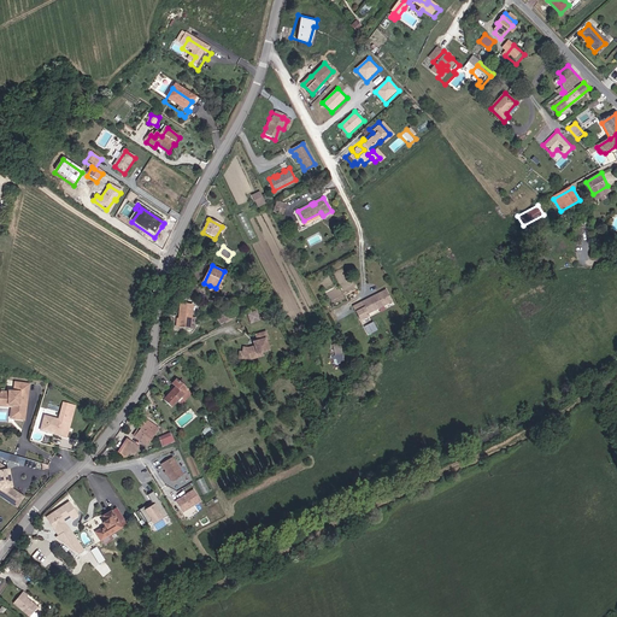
[(381,306),(382,306),(392,301),(386,289),(353,307),(360,321),(369,316),(368,315),(380,307),(380,306),(381,306)]
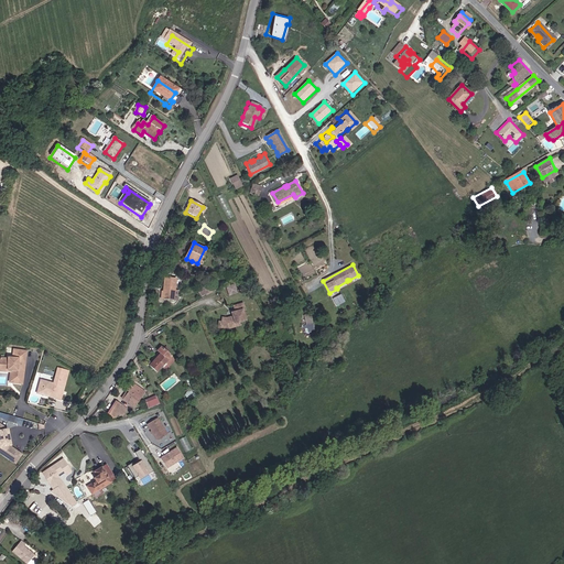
[(163,275),(159,297),(170,300),(173,300),(175,291),(172,291),(174,279),(163,275)]
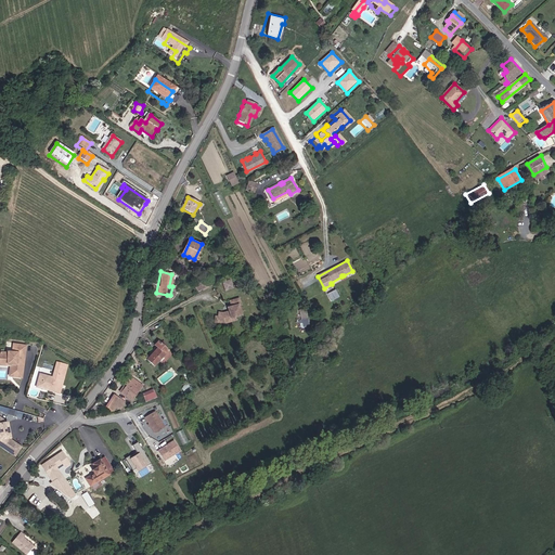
[(335,289),(327,294),(332,300),(339,296),(335,289)]
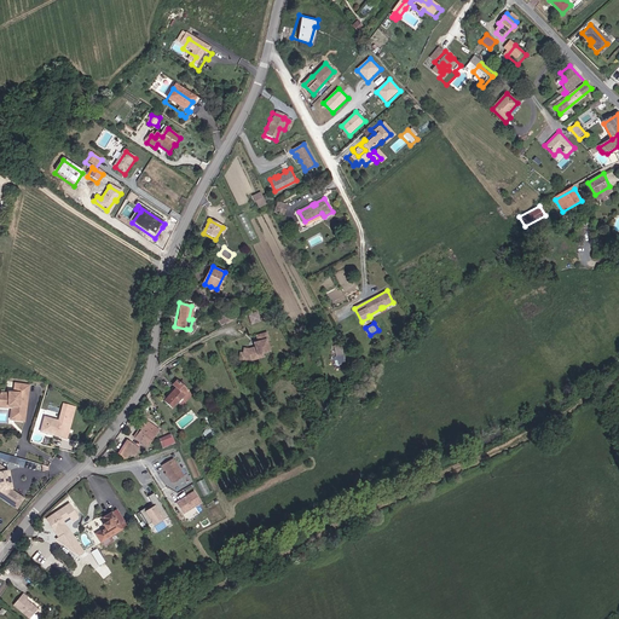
[(264,354),(271,351),(267,340),(270,339),(267,333),(259,336),(260,341),(256,343),(255,347),(252,348),(256,357),(264,356),(264,354)]
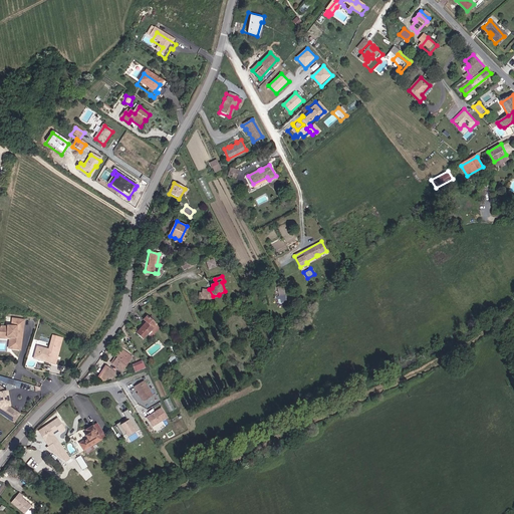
[(210,298),(213,296),(209,289),(203,291),(197,290),(195,292),(198,295),(210,298)]
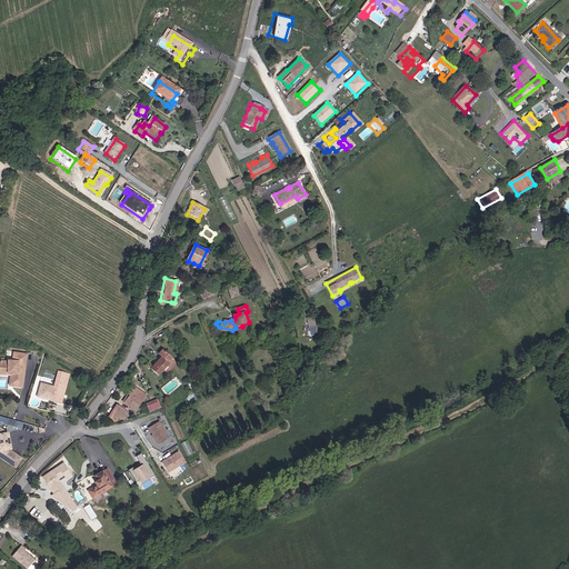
[(149,369),(157,376),(173,360),(163,350),(159,355),(161,358),(149,369)]
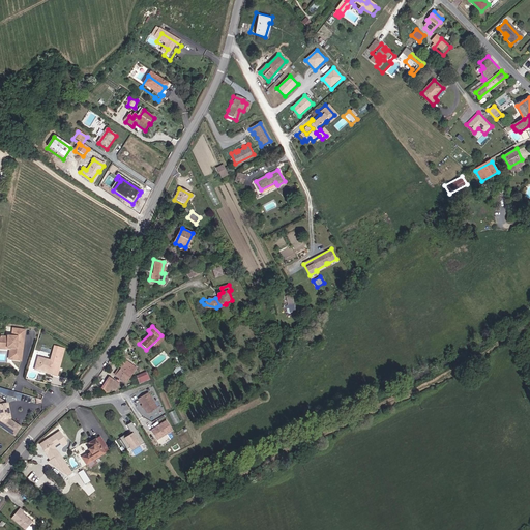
[(24,360),(27,330),(16,329),(15,337),(10,336),(10,337),(0,336),(0,346),(15,348),(13,359),(24,360)]
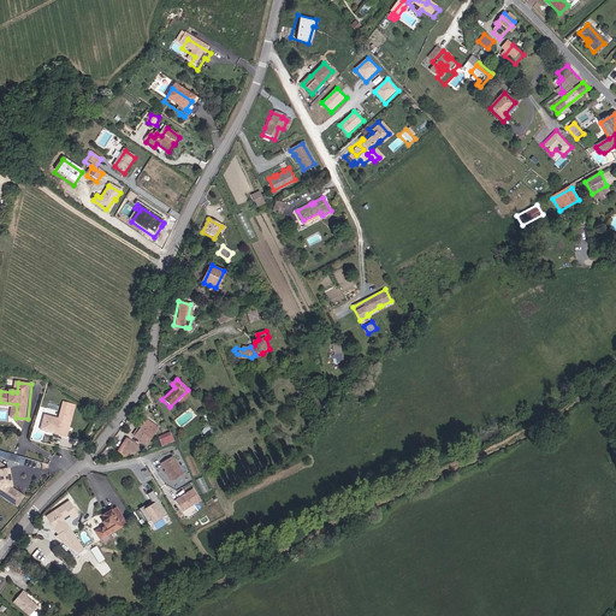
[(59,419),(65,420),(70,402),(58,400),(53,416),(39,414),(35,427),(49,430),(48,434),(54,436),(59,419)]
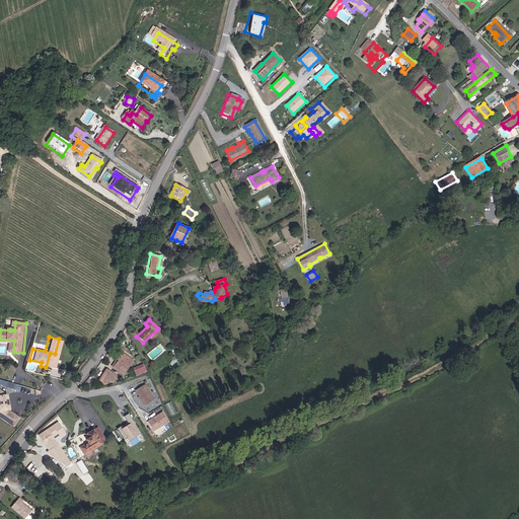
[(14,341),(0,339),(0,341),(12,342),(11,352),(13,352),(14,341)]
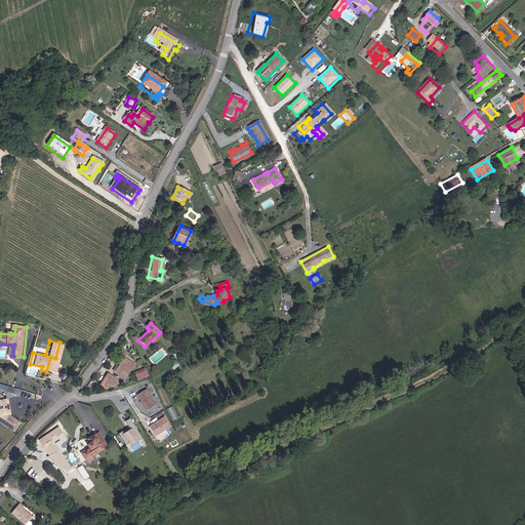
[(46,371),(52,372),(55,358),(50,357),(46,371)]
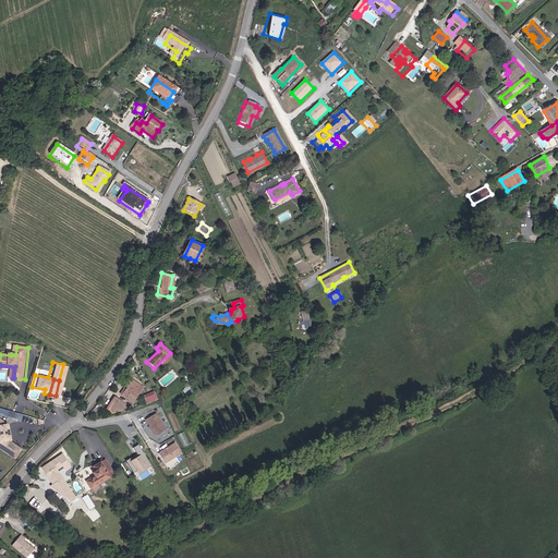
[(131,404),(141,391),(135,388),(137,386),(135,384),(130,380),(124,388),(126,391),(122,397),(131,404)]
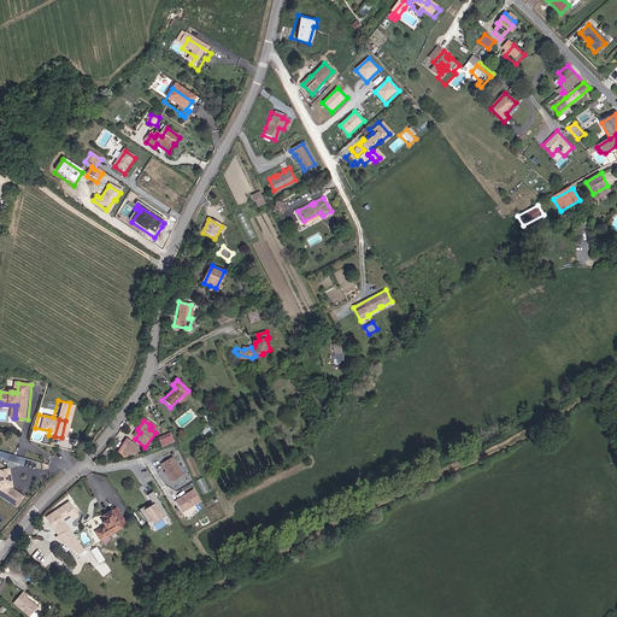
[(171,433),(158,436),(162,446),(174,442),(171,433)]
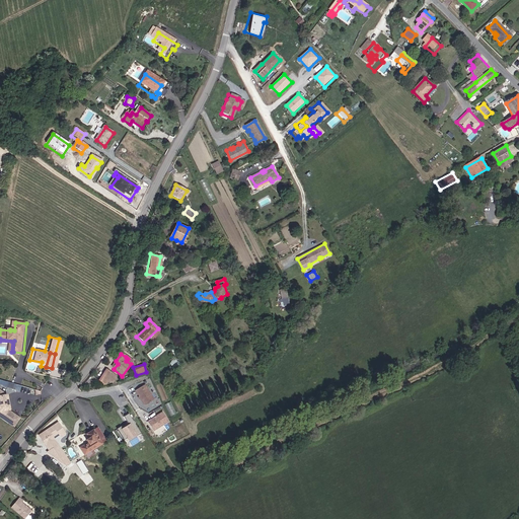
[(103,384),(112,374),(105,370),(97,380),(103,384)]
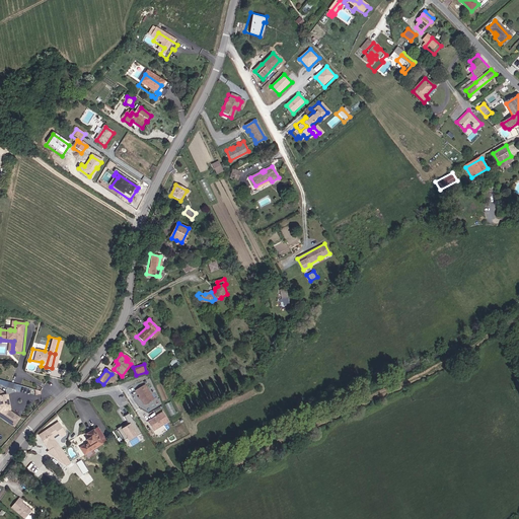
[(0,378),(0,384),(20,390),(22,385),(0,378)]
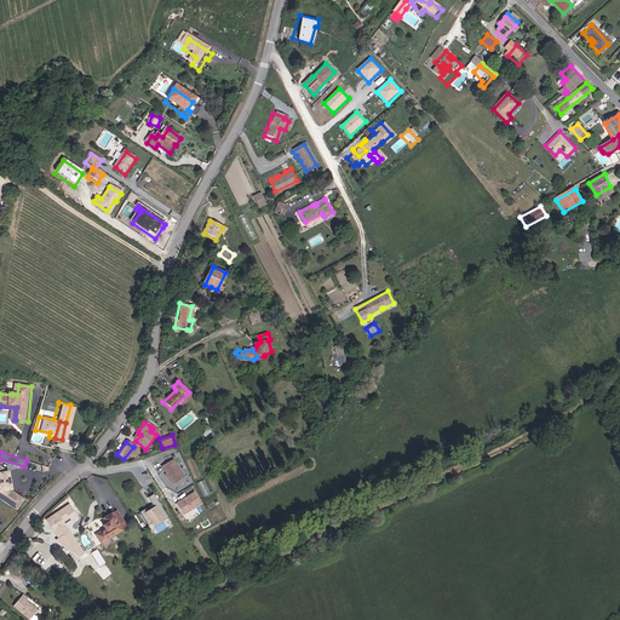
[(184,477),(173,459),(162,465),(173,484),(184,477)]
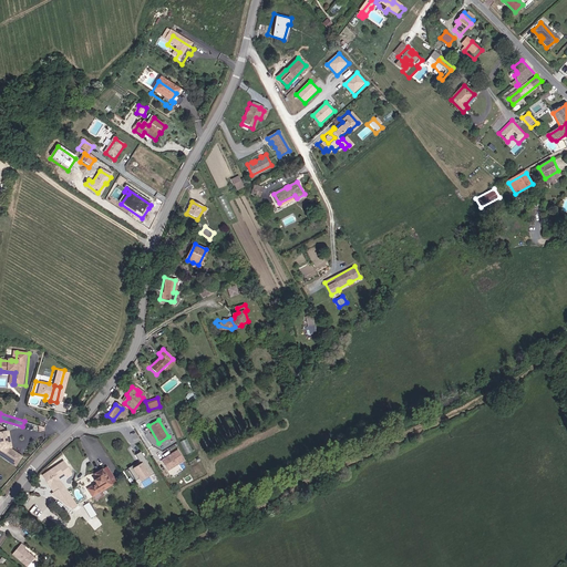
[(0,428),(0,426),(0,454),(12,462),(18,453),(4,445),(4,444),(6,444),(2,429),(1,430),(0,428)]
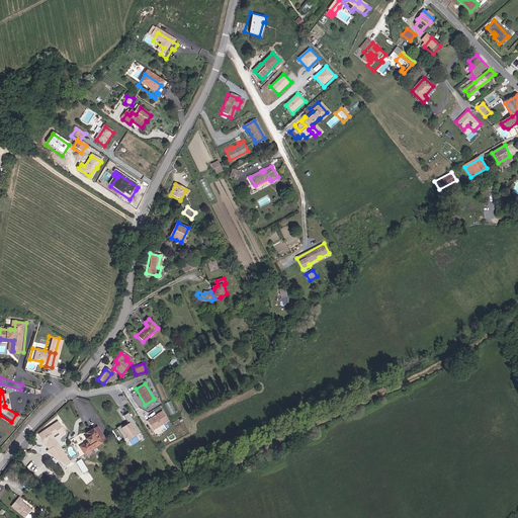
[(166,403),(171,415),(177,412),(171,401),(166,403)]
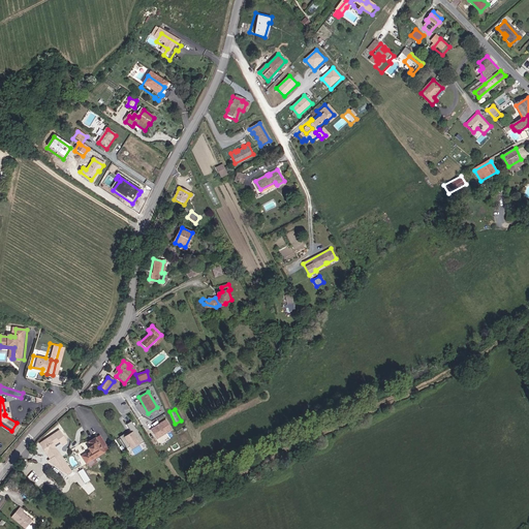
[(156,438),(172,429),(166,419),(159,424),(159,425),(158,426),(157,425),(151,429),(156,438)]
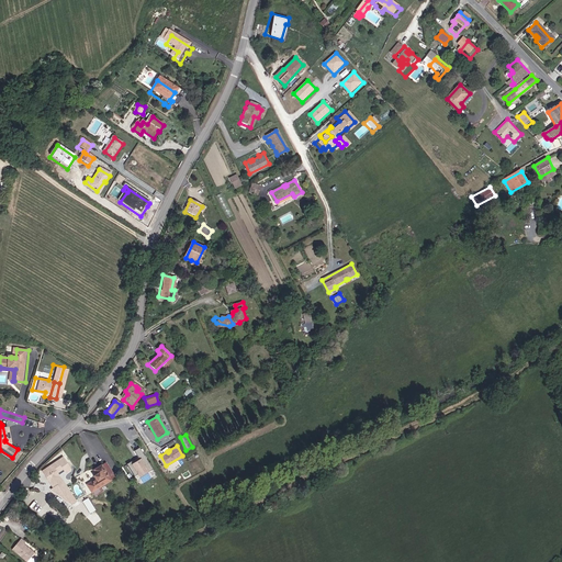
[(150,464),(141,449),(135,452),(141,461),(134,467),(132,463),(127,465),(135,478),(139,475),(147,471),(145,468),(150,464)]
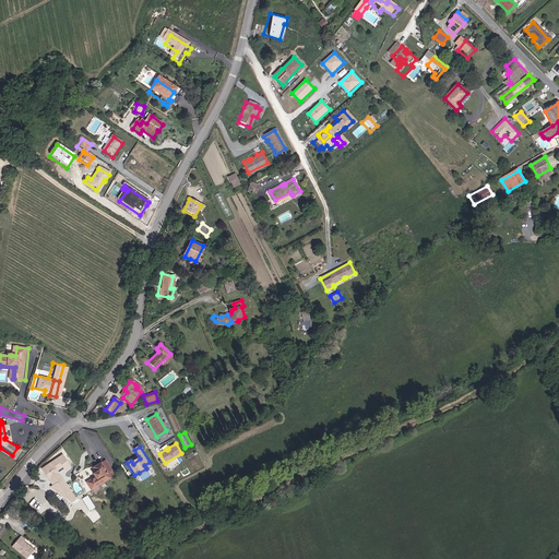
[(72,466),(63,453),(42,468),(67,504),(76,498),(58,470),(63,467),(66,471),(72,466)]
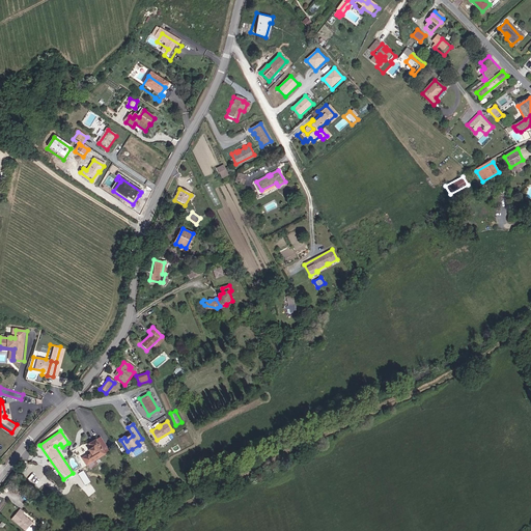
[(86,465),(105,453),(95,439),(88,444),(91,448),(87,450),(88,452),(89,454),(82,458),(86,465)]
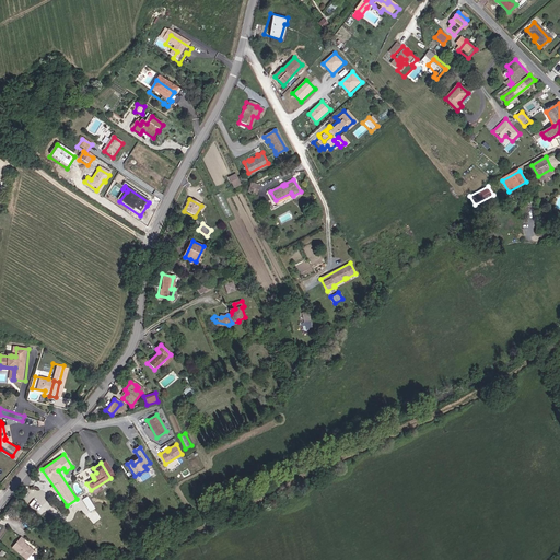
[(152,467),(150,463),(144,466),(147,469),(139,474),(140,475),(152,467)]
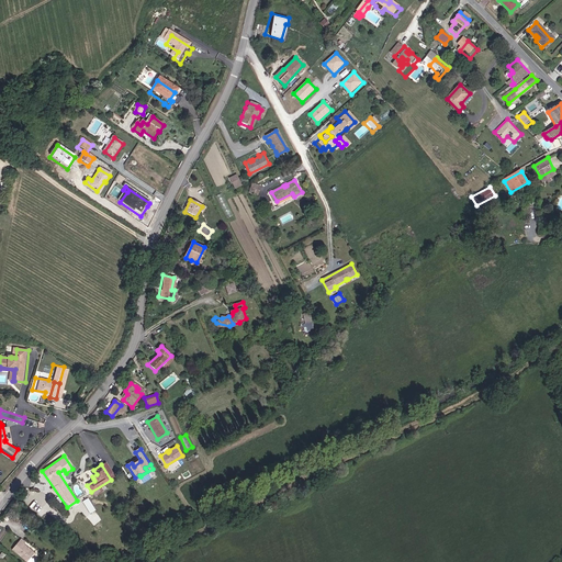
[(26,561),(34,551),(30,548),(30,549),(25,547),(26,544),(22,542),(23,540),(19,537),(10,549),(26,561)]
